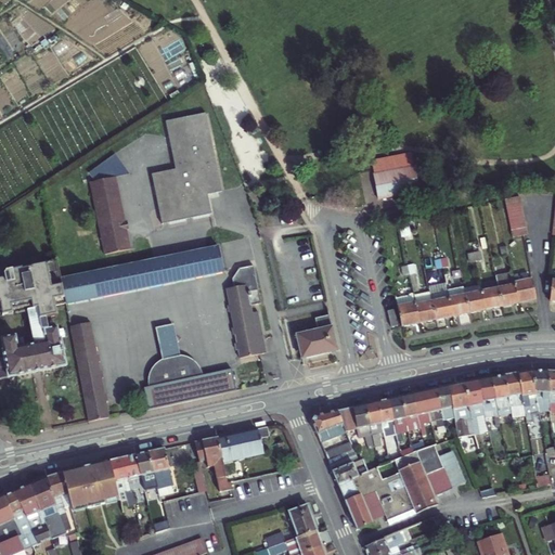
[(221,192),(205,114),(166,123),(176,170),(152,176),(163,224),(211,214),(207,195),(221,192)]
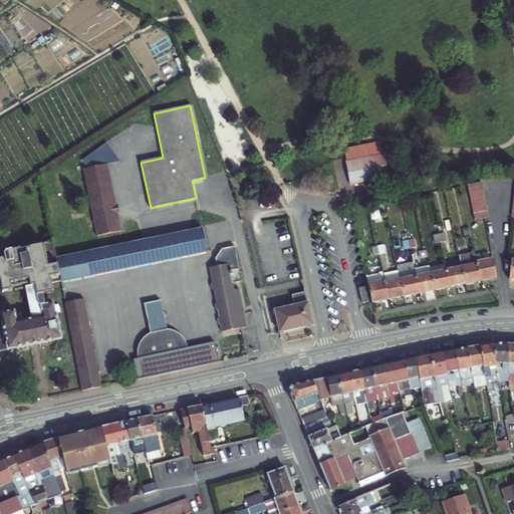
[(343,149),(346,162),(383,156),(388,178),(401,175),(396,146),(382,149),(380,142),(343,149)]
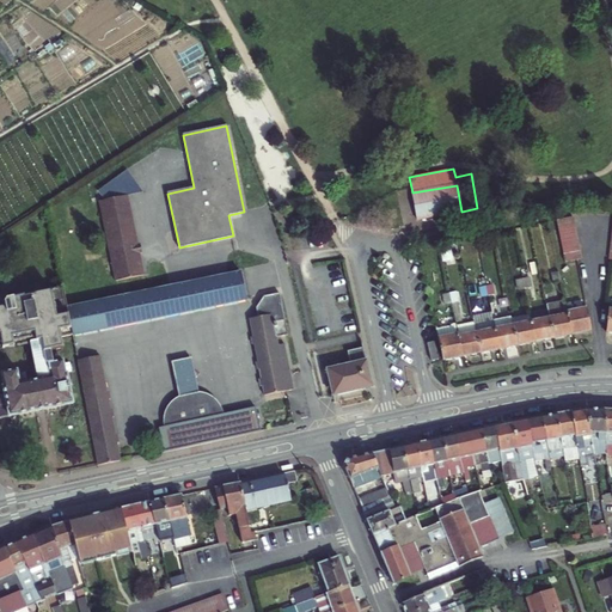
[(457,185),(412,193),(417,220),(461,212),(458,194),(457,185)]
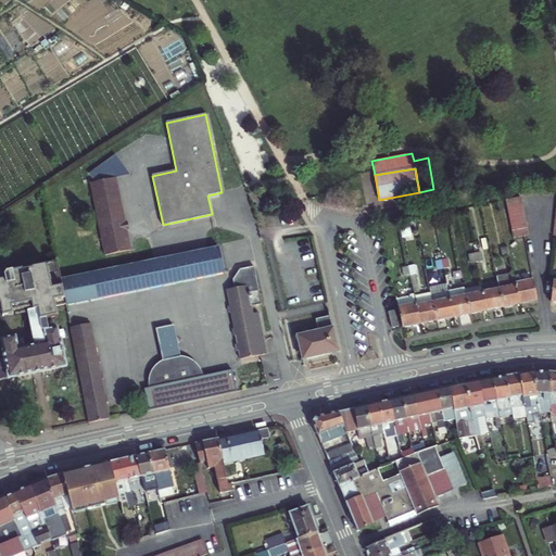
[(115,178),(90,184),(96,209),(121,203),(115,178)]
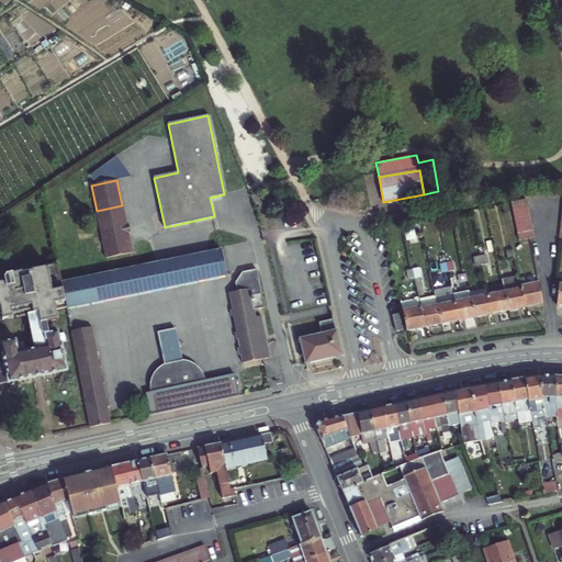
[(534,238),(527,200),(512,202),(519,242),(534,238)]
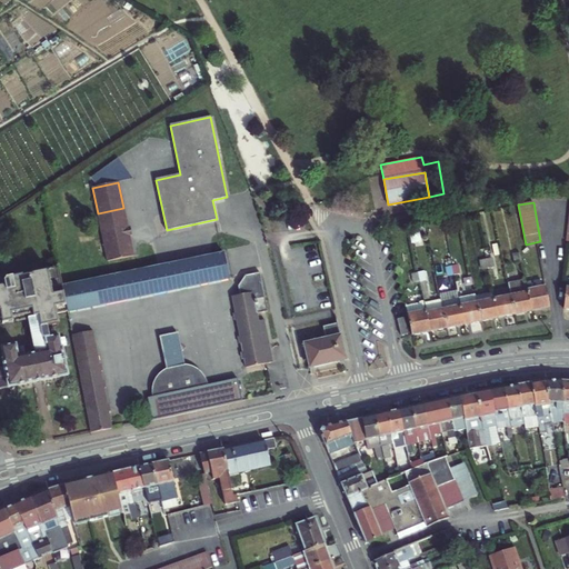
[(98,213),(108,262),(133,257),(129,236),(127,227),(123,208),(98,213)]
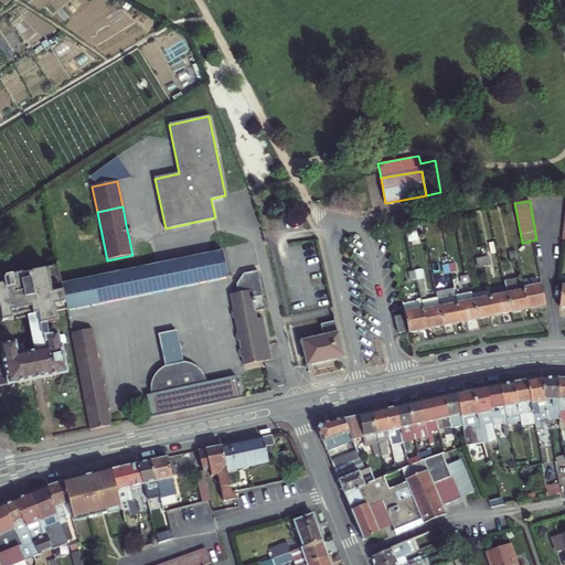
[(222,253),(63,286),(67,309),(102,302),(227,277),(224,264),(224,260),(222,253)]
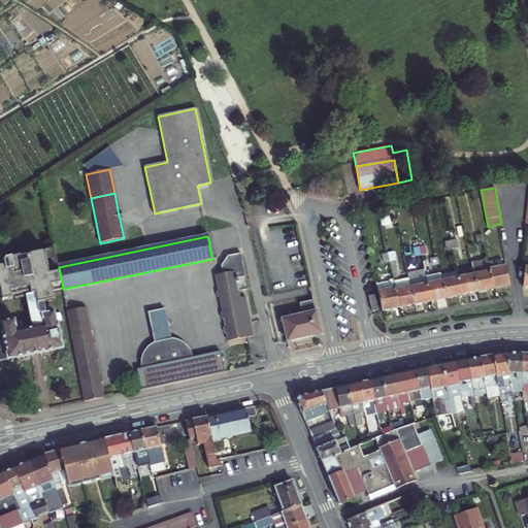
[(388,254),(389,261),(394,260),(390,242),(385,243),(388,254)]
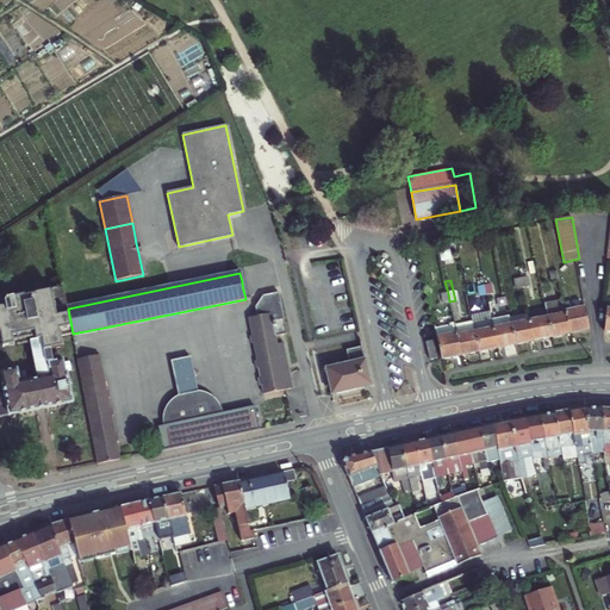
[(5,396),(0,396),(0,417),(73,404),(67,374),(66,374),(63,361),(54,362),(47,363),(44,352),(51,350),(63,348),(61,337),(73,335),(73,334),(68,309),(63,286),(33,293),(32,296),(33,300),(27,302),(27,297),(25,294),(7,299),(4,303),(5,306),(14,344),(30,342),(36,341),(43,378),(37,379),(20,383),(18,369),(1,373),(5,388),(4,388),(5,396)]
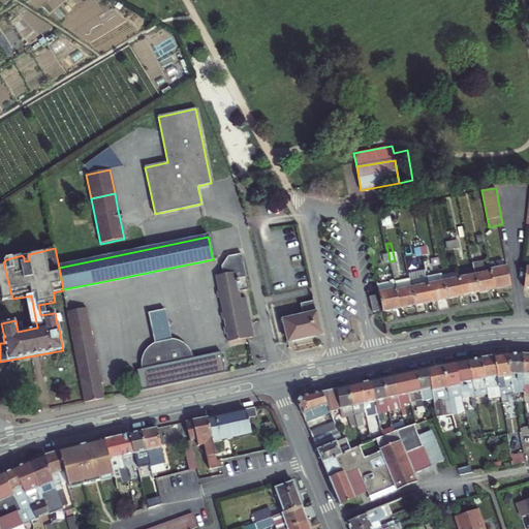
[(421,248),(414,249),(415,257),(423,256),(421,248)]
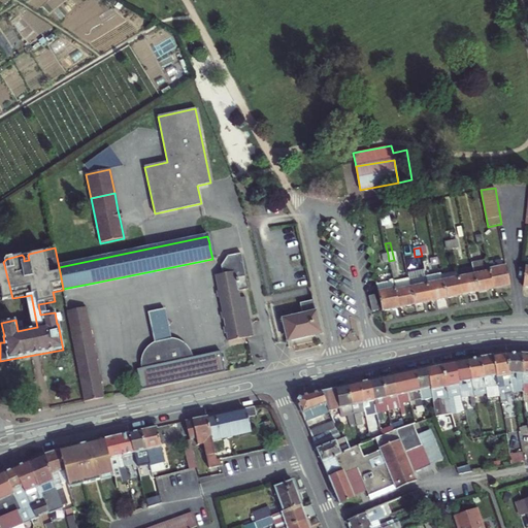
[(239,298),(238,292),(249,290),(241,253),(227,255),(221,265),(223,274),(216,276),(219,292),(220,298),(222,312),(223,319),(225,327),(226,334),(227,341),(248,338),(253,337),(250,324),(244,325),(239,298)]
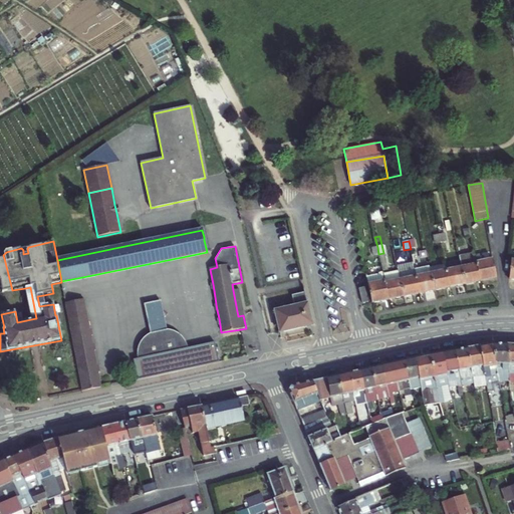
[(491,249),(475,252),(475,253),(480,281),(497,278),(491,249)]
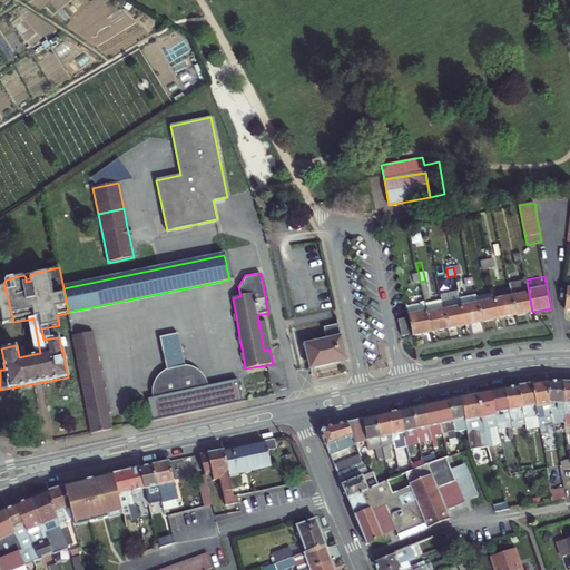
[(510,288),(516,315),(532,312),(527,281),(509,284),(510,288)]
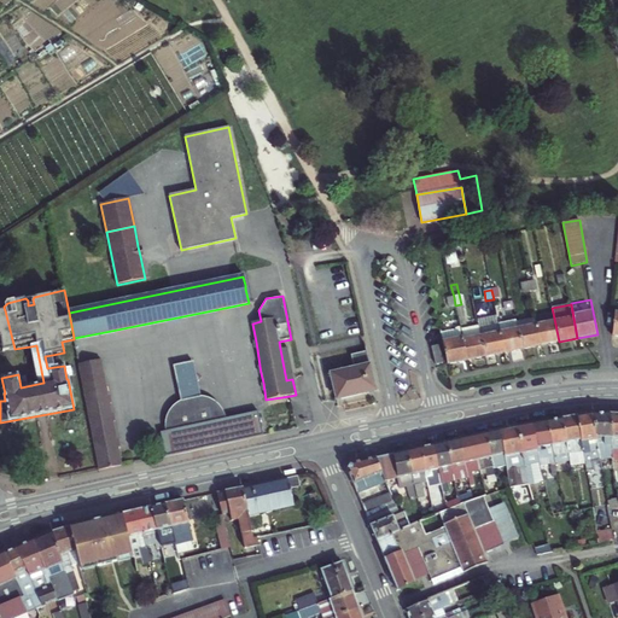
[(0,342),(3,353),(15,350),(15,349),(5,310),(0,310),(0,342)]
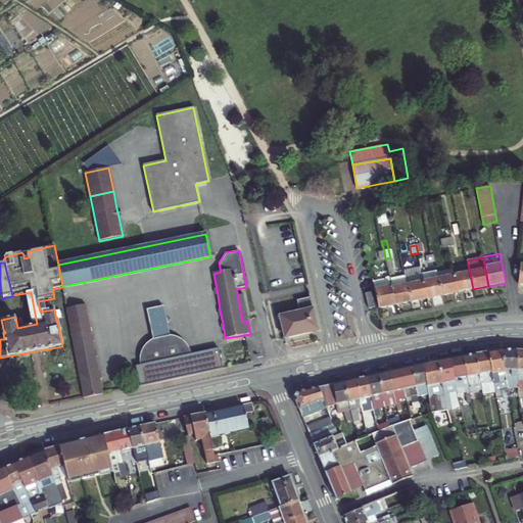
[(453,269),(458,292),(473,289),(468,265),(453,268),(453,269)]
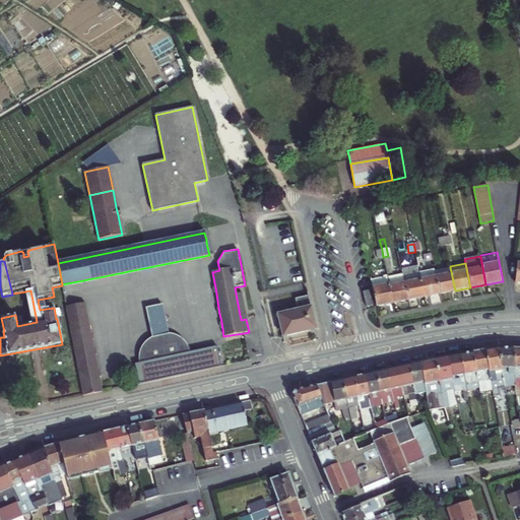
[(402,269),(403,273),(403,277),(419,274),(419,272),(418,266),(402,269)]
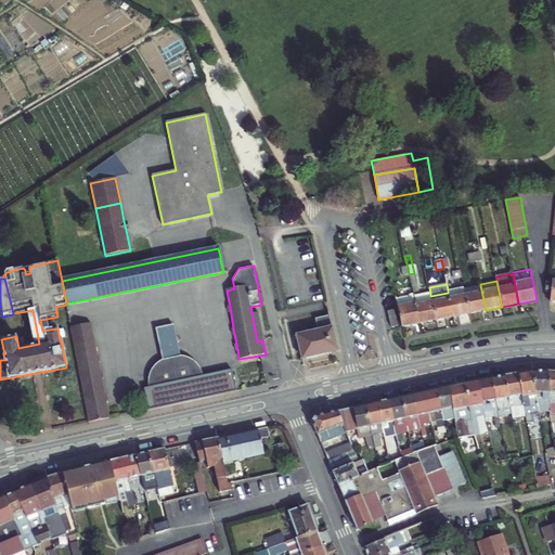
[(464,288),(469,313),(486,310),(480,285),(464,288)]
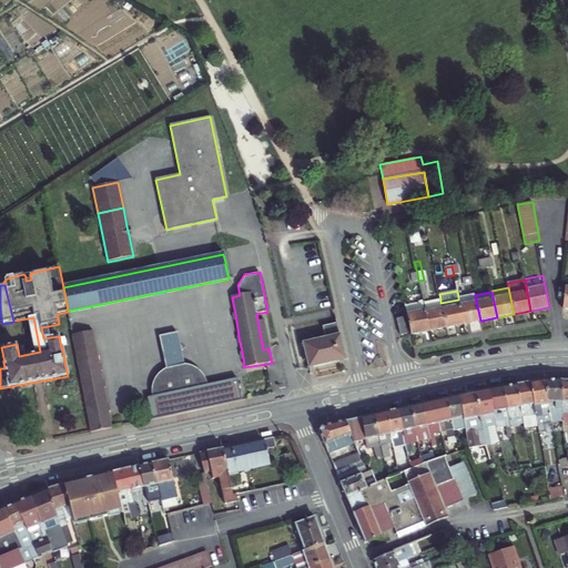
[(475,294),(458,297),(458,300),(464,324),(480,321),(475,295),(475,294)]
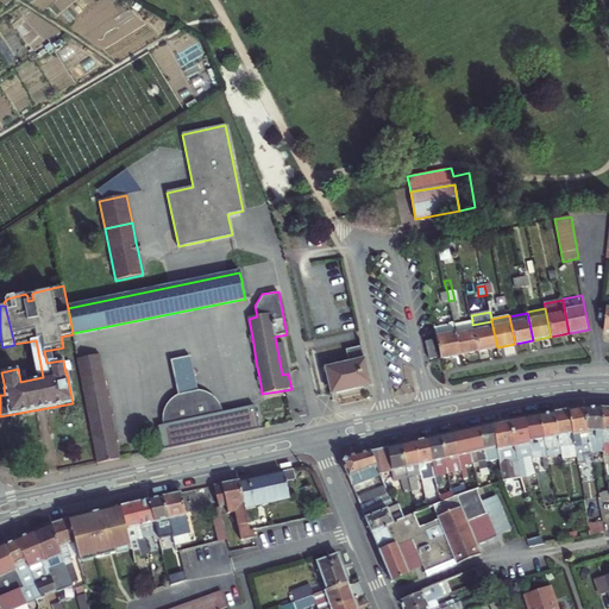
[(472,320),(453,324),(456,333),(460,356),(478,352),(472,325),(472,320)]
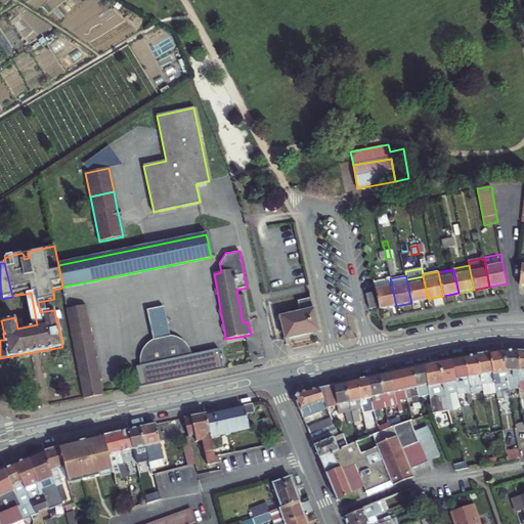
[(406,279),(411,303),(428,299),(423,276),(406,279)]
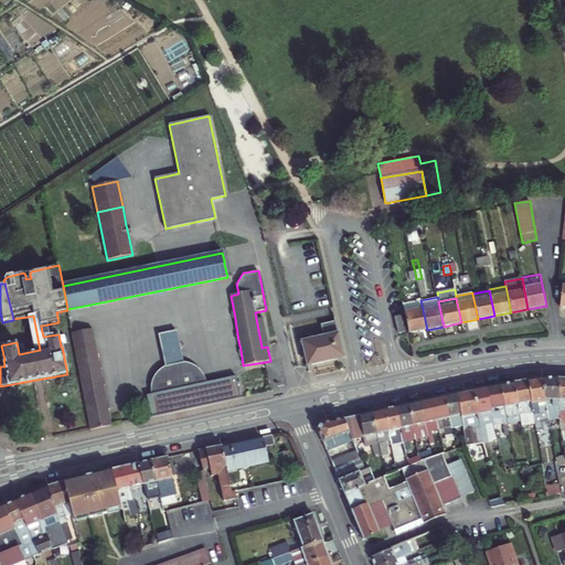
[(427,330),(423,309),(404,312),(408,333),(427,330)]
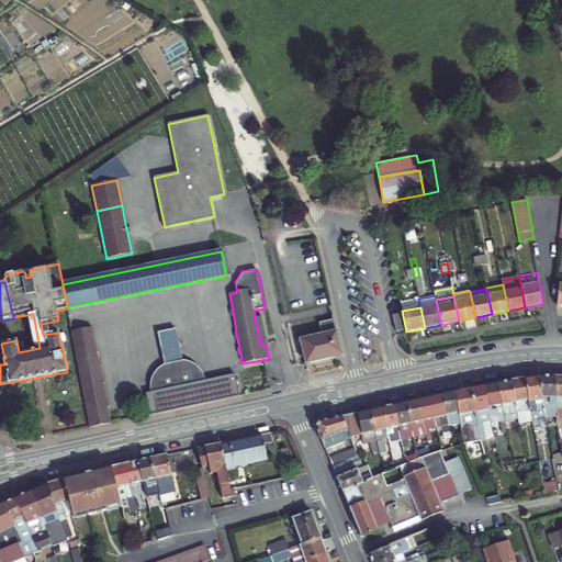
[(27,315),(34,349),(40,348),(33,314),(27,315)]
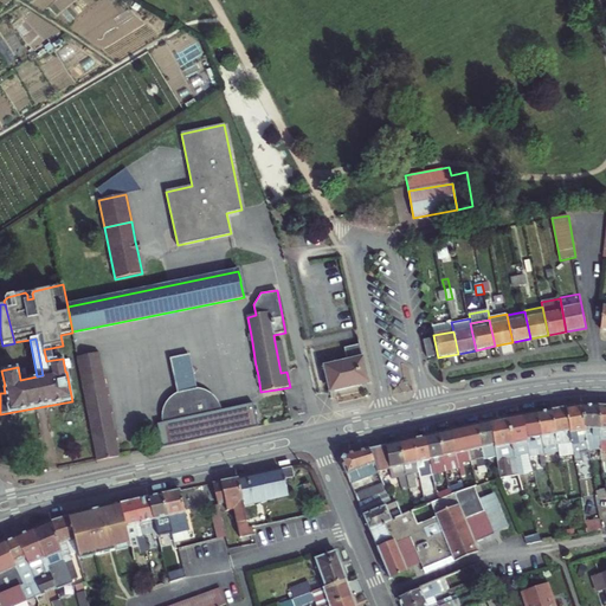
[(423,341),(427,359),(434,356),(430,339),(423,341)]
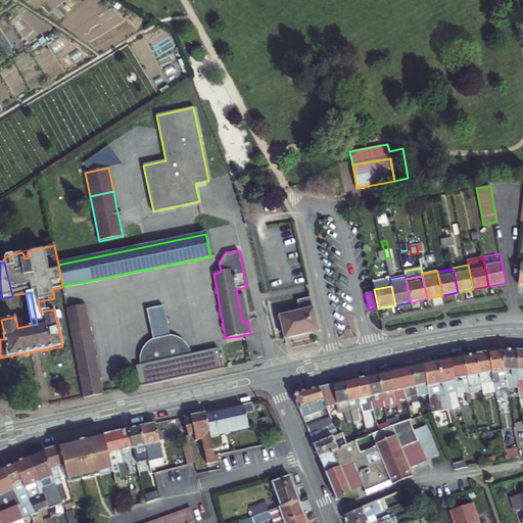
[(237,295),(242,322),(247,321),(243,294),(237,295)]
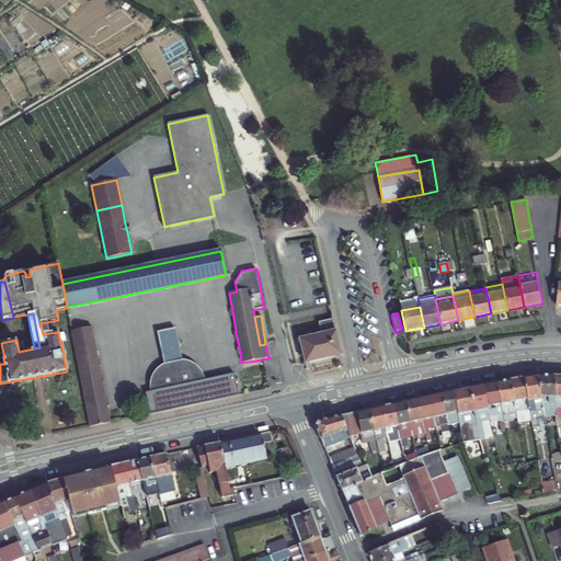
[(321,334),(299,340),(306,364),(342,355),(333,320),(319,323),(320,330),(324,330),(325,333),(321,334)]
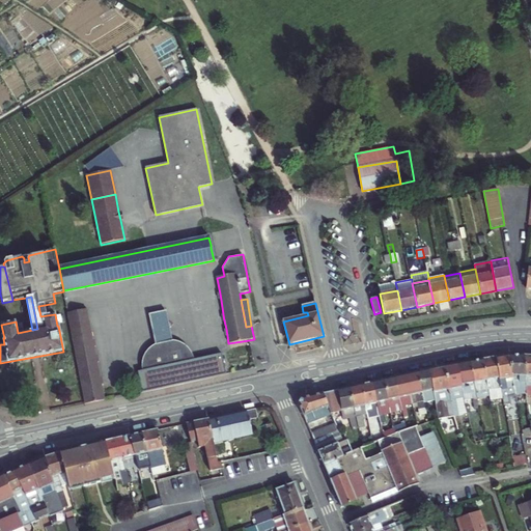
[(87,309),(67,313),(71,330),(90,326),(87,309)]
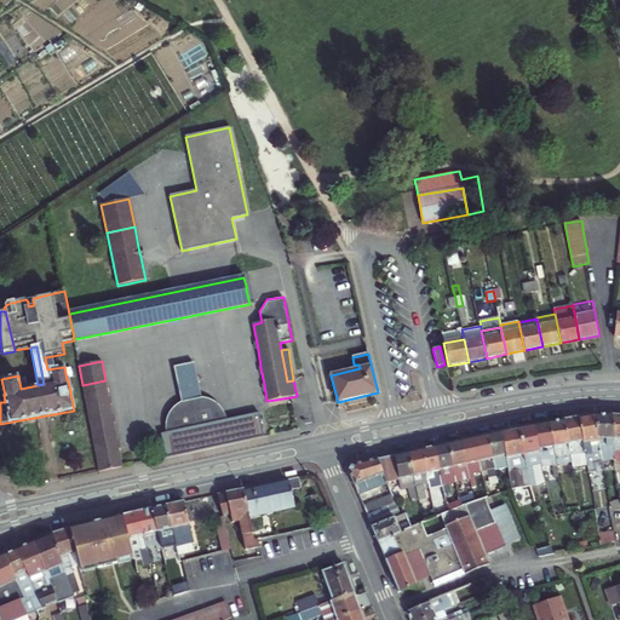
[(182,366),(174,367),(181,397),(191,405),(200,392),(194,363),(187,365),(188,369),(182,371),(182,366)]
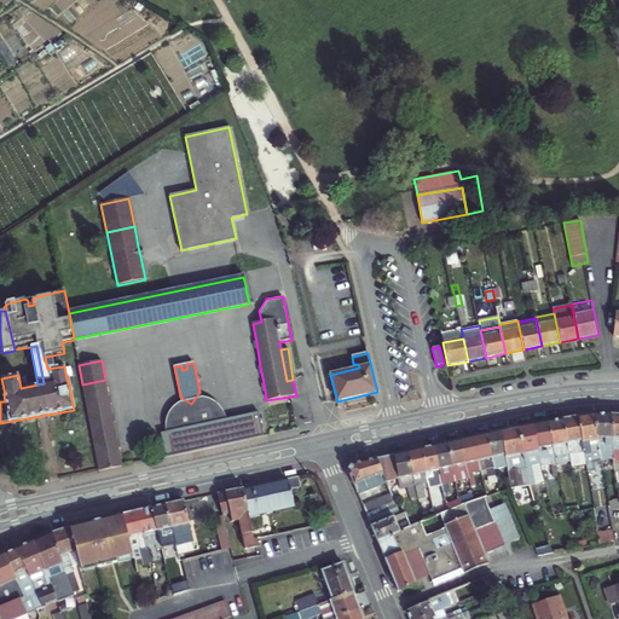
[(109,399),(105,380),(82,385),(98,472),(121,467),(117,449),(116,443),(113,423),(111,416),(109,404),(109,399)]
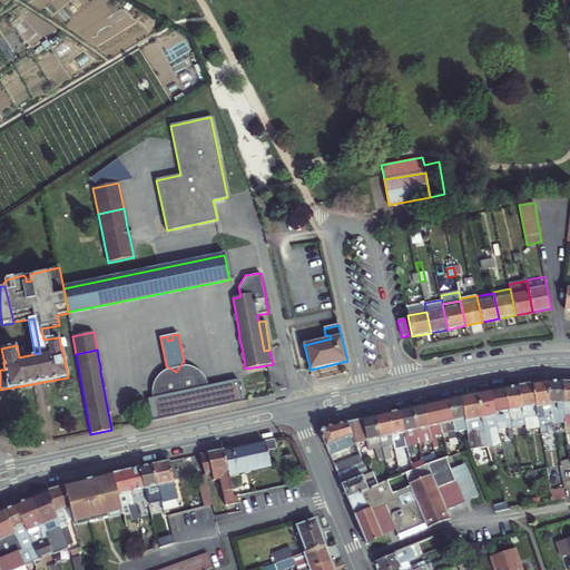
[(184,361),(176,372),(180,392),(208,386),(206,379),(203,371),(197,365),(192,363),(184,361)]
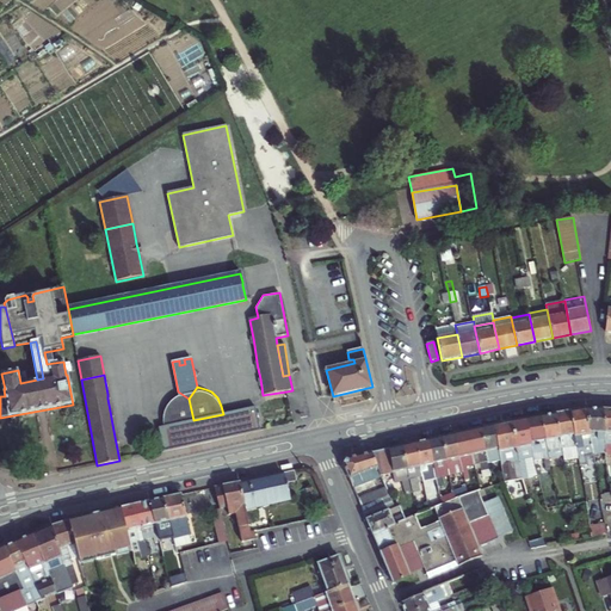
[(193,420),(189,399),(178,392),(171,395),(165,401),(161,409),(161,418),(164,427),(193,420)]
